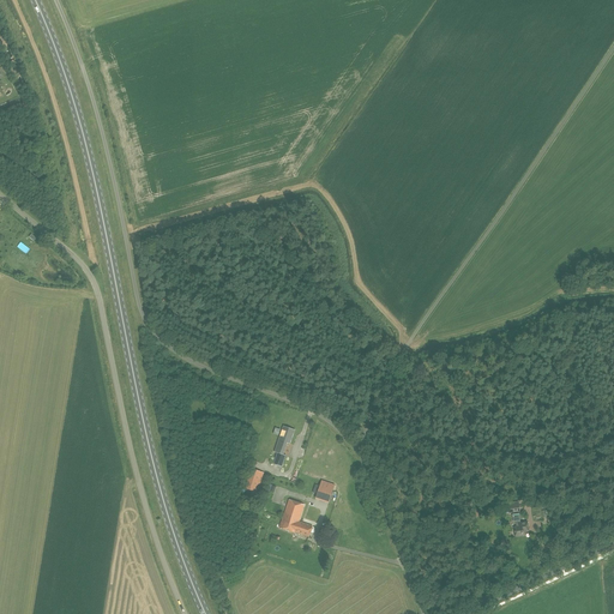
[(277,453),(274,465),(281,468),(286,457),(282,456),(287,444),(289,445),(294,429),(284,426),(282,432),(287,433),(284,439),(280,438),(275,453),(277,453)]
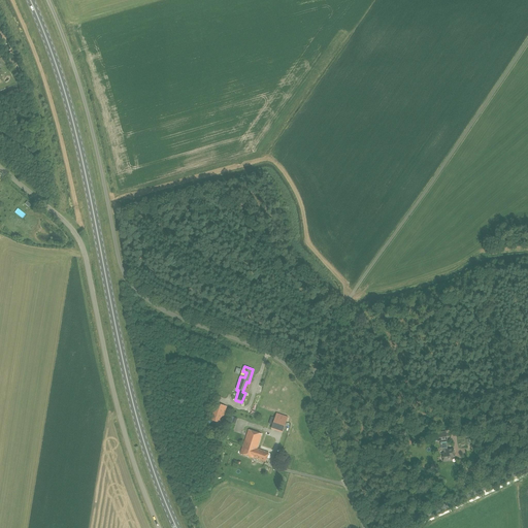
[(227,406),(215,402),(208,420),(221,424),(227,406)]
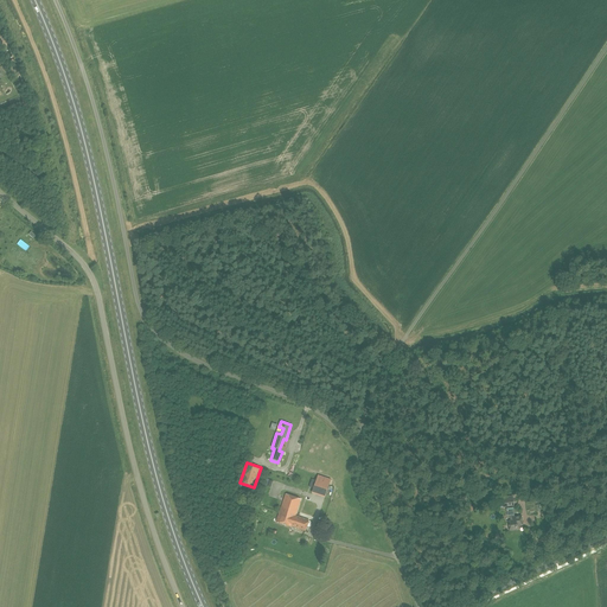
[(313,492),(325,497),(331,480),(318,477),(313,492)]
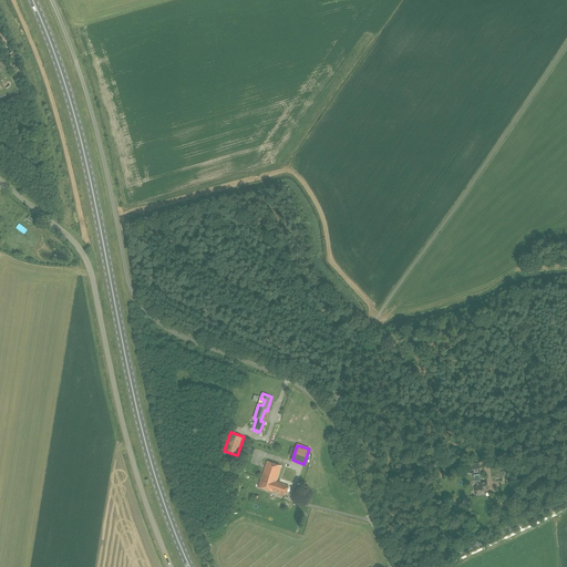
[(281,467),(267,462),(258,487),(278,494),(278,493),(286,496),(289,486),(276,482),(281,467)]
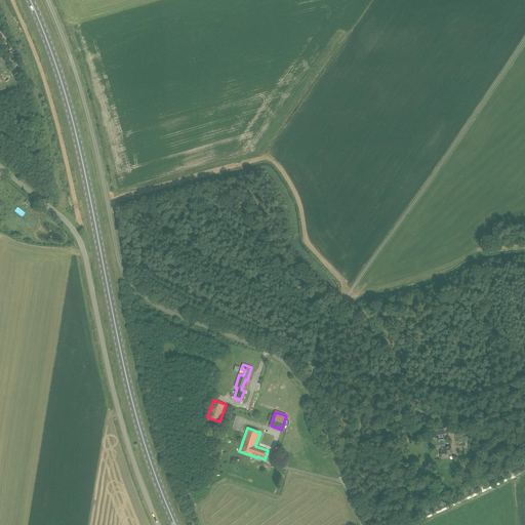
[(445,446),(444,440),(438,441),(439,446),(441,446),(442,450),(440,451),(441,458),(450,457),(449,454),(452,454),(451,446),(444,447),(444,446),(445,446)]
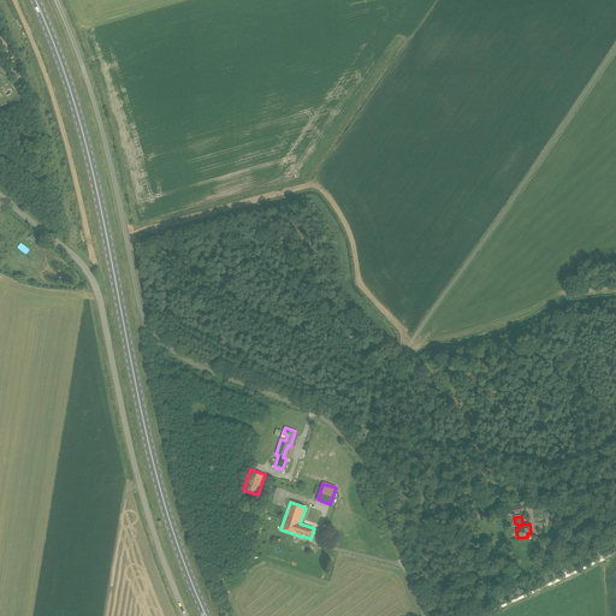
All buildings are outlined.
